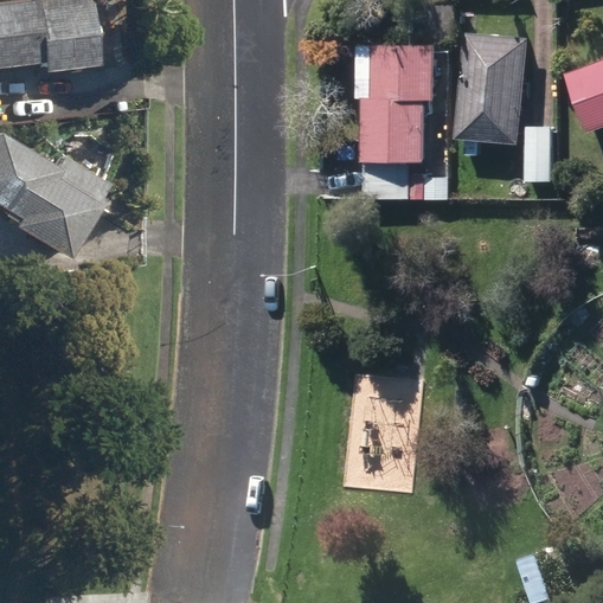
[(0,0),(0,65),(46,61),(46,69),(101,62),(92,0),(0,0)]
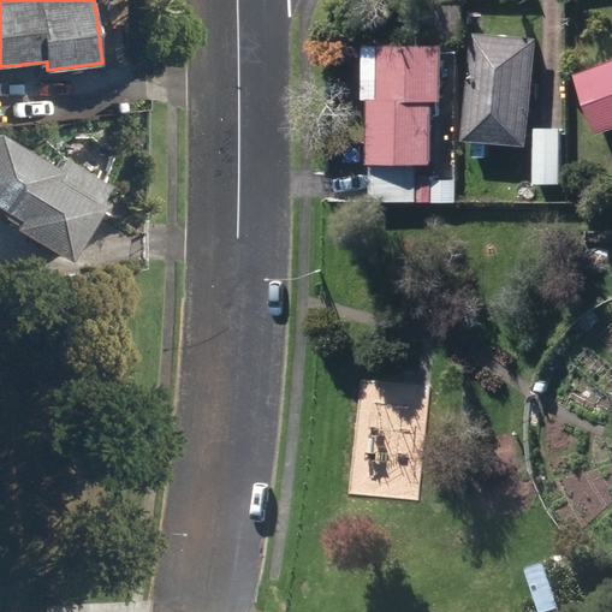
[(469,155),(482,156),(483,141),(523,146),(533,39),(470,34),(461,140),(470,141),(469,155)]
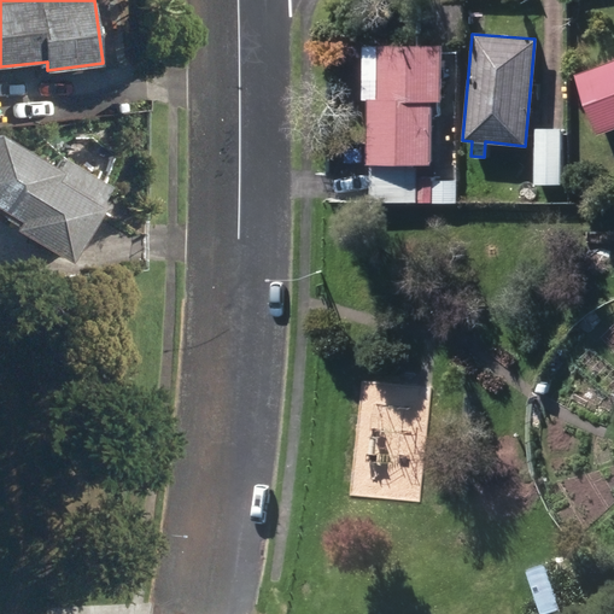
[(369,203),(414,203),(415,164),(428,165),(430,101),(440,101),(440,46),(378,45),(376,104),(367,104),(367,165),(370,165),(369,203)]
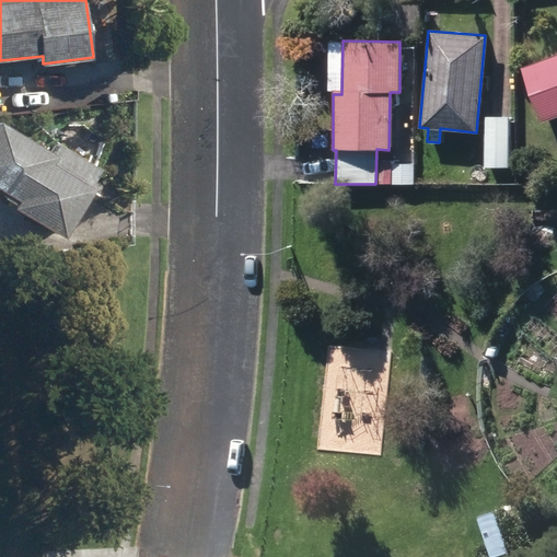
[(556,54),(520,69),(541,123),(556,116),(556,54)]
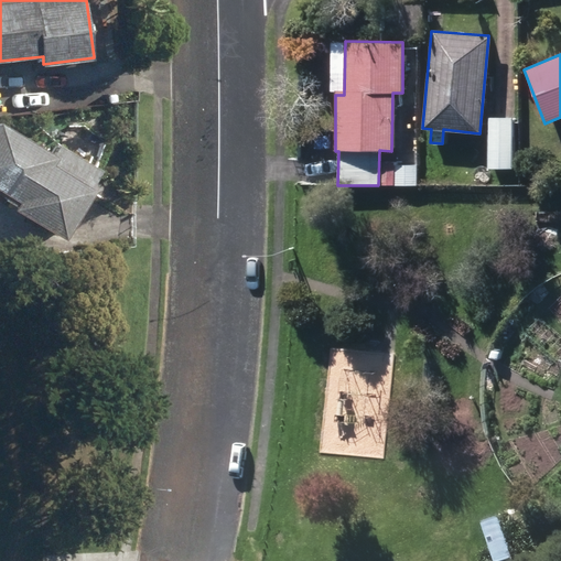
[(488,169),(510,169),(511,118),(488,117),(488,169)]
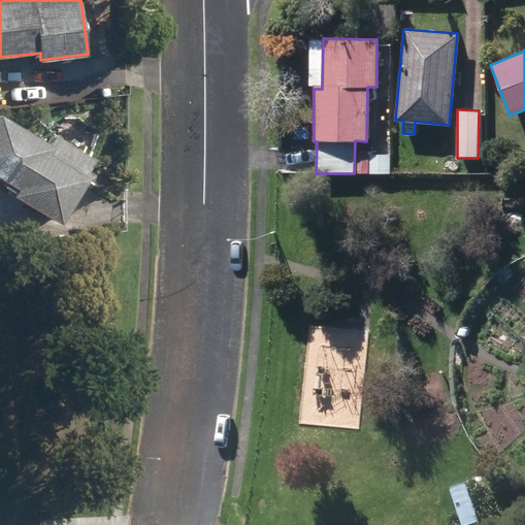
[(0,175),(20,188),(15,195),(63,223),(90,177),(86,175),(95,158),(56,134),(51,143),(0,113),(0,175)]
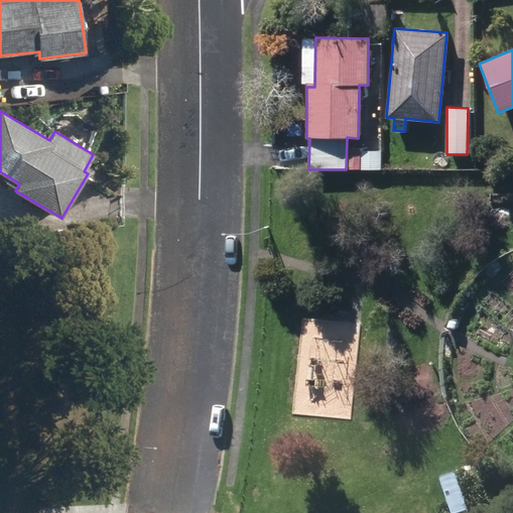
[(349,169),(359,169),(359,148),(349,148),(349,169)]
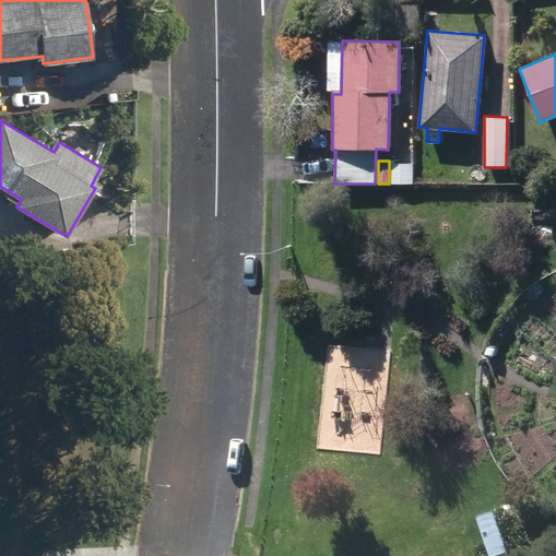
[(391,164),(391,185),(412,184),(412,164),(391,164)]
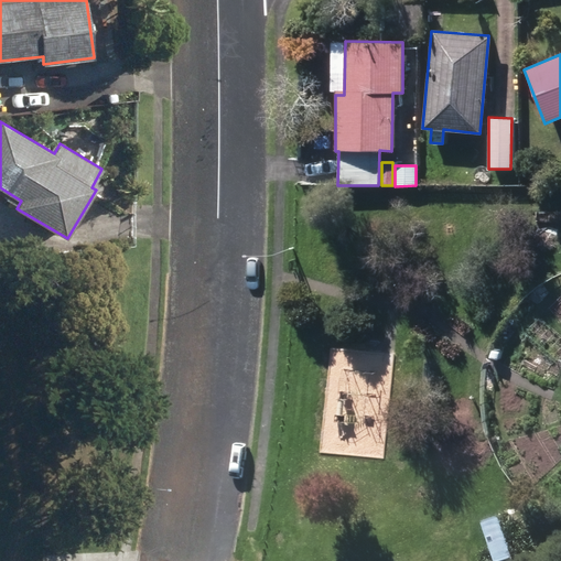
[(491,560),(507,556),(493,513),(476,518),(491,560)]
